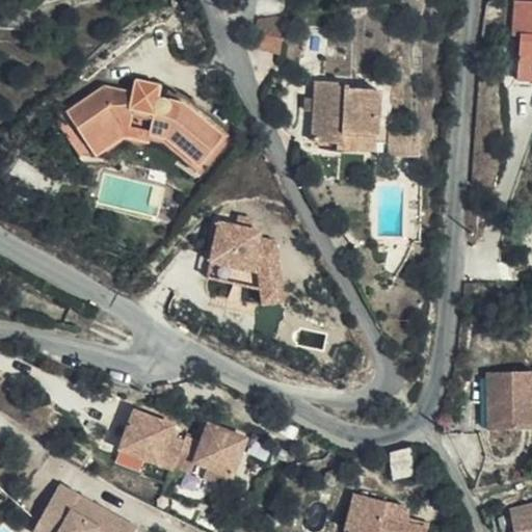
[(531,80),(531,1),(517,1),(515,36),(521,37),(517,80),(531,80)]
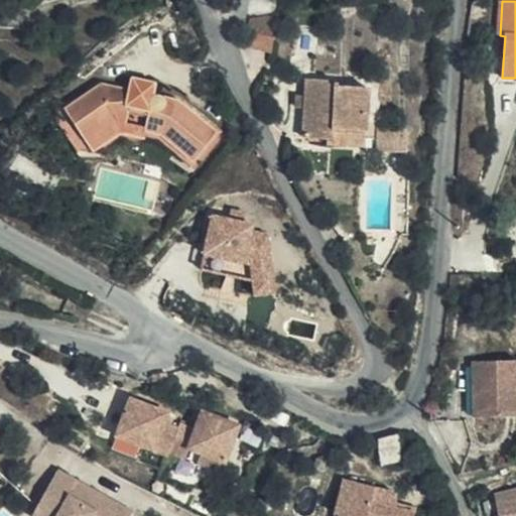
[(270,50),(277,16),(249,20),(243,44),(270,50)]
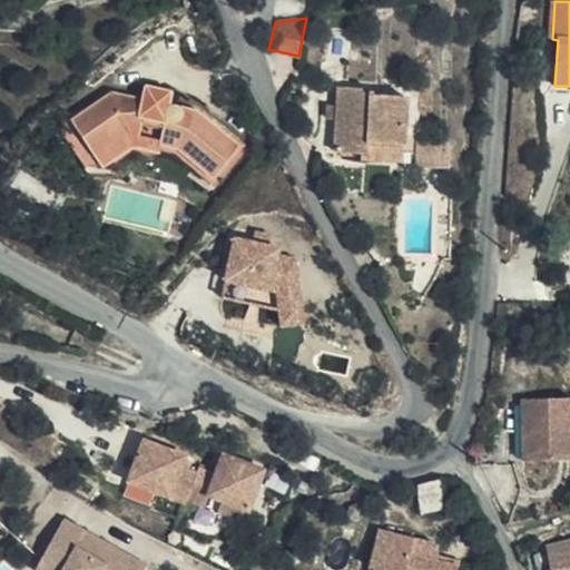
[(173,86),(145,80),(141,100),(111,94),(67,125),(90,157),(127,130),(139,134),(143,123),(164,127),(160,144),(177,147),(212,177),(238,147),(198,112),(168,106),(173,86)]
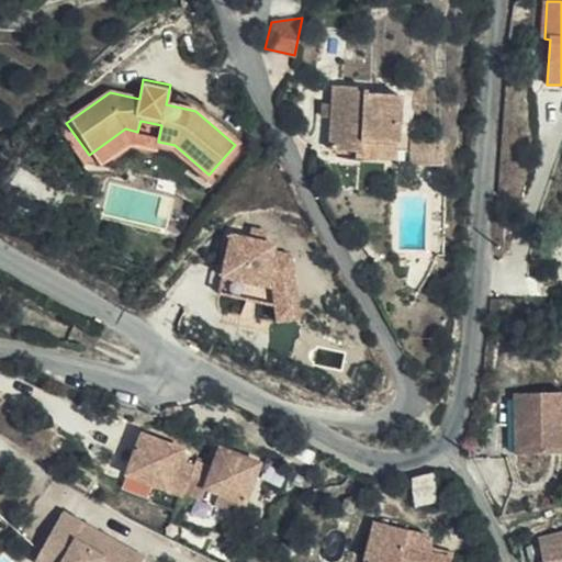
[(397,144),(401,109),(402,96),(368,92),(367,88),(335,86),(333,104),(332,119),(330,149),(356,153),(360,153),(362,142),(397,144)]
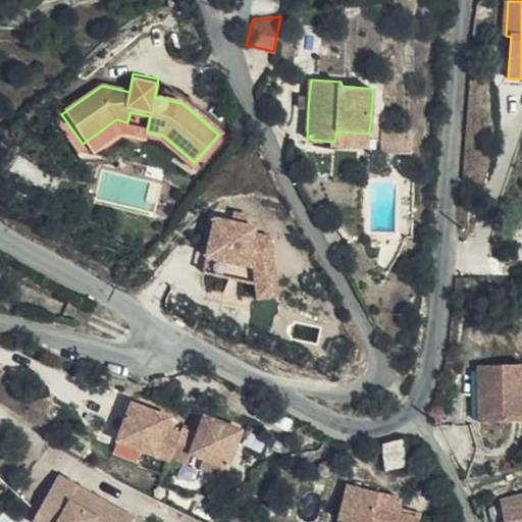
[(373,89),(372,101),(393,102),(394,87),(374,85),(373,89)]
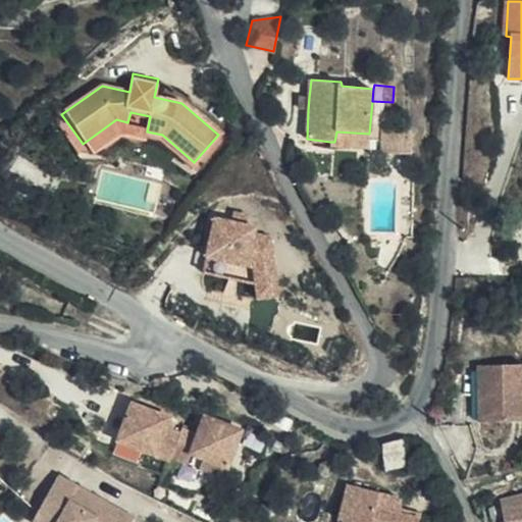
[(308,110),(309,97),(297,96),(298,110),(308,110)]
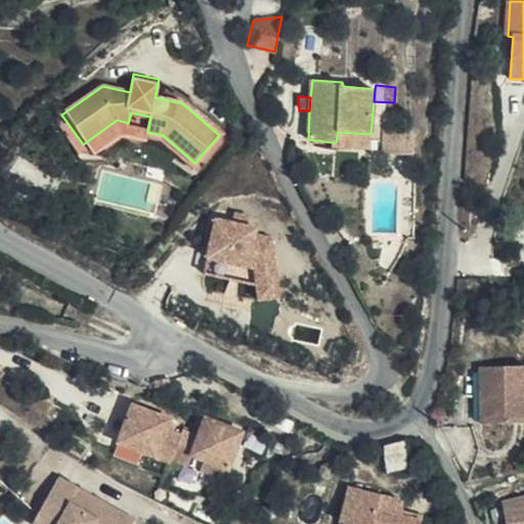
[(117,120),(83,144),(95,162),(125,140),(144,144),(145,139),(159,141),(194,173),(229,134),(187,97),(182,103),(219,135),(194,163),(163,135),(147,132),(150,117),(131,113),(128,123),(117,120)]
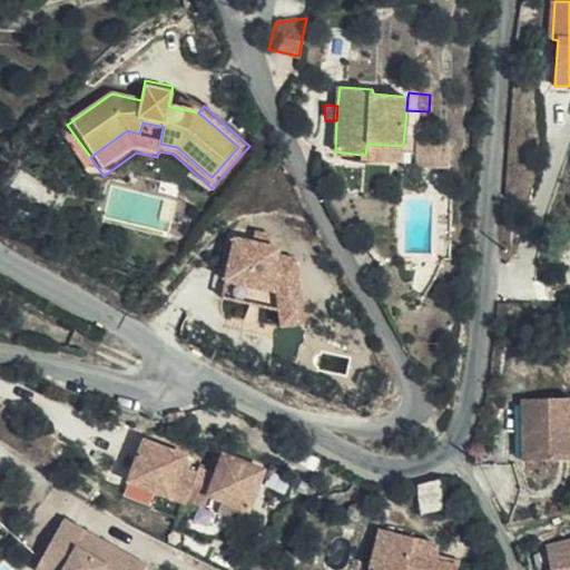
[(401,165),(403,146),(367,144),(365,155),(361,155),(361,160),(401,165)]
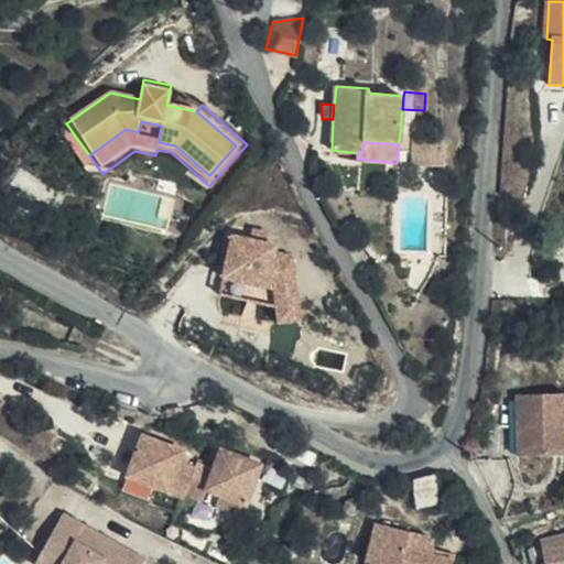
[(253,227),(251,238),(268,242),(270,230),(253,227)]
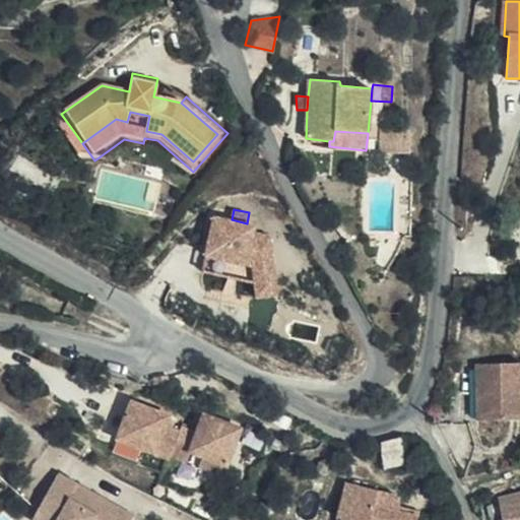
[(278,296),(274,236),(255,232),(256,225),(247,223),(232,219),(217,216),(207,255),(255,266),(256,283),(258,298),(278,296)]
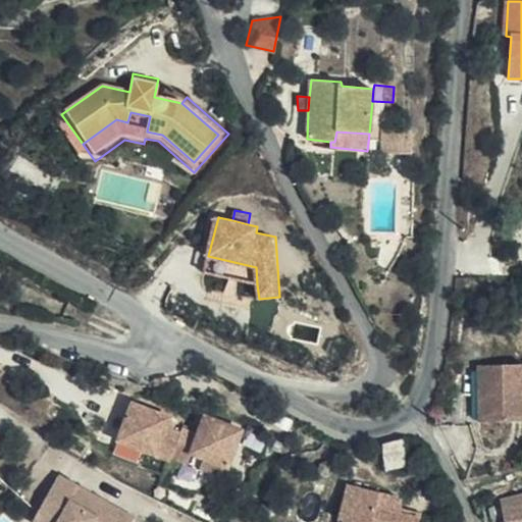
[(256,267),(208,256),(204,271),(257,284),(256,267)]
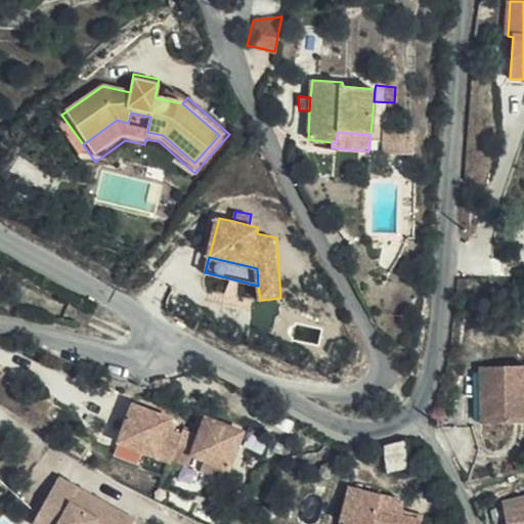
[(523,425),(523,366),(487,364),(483,423),(523,425)]
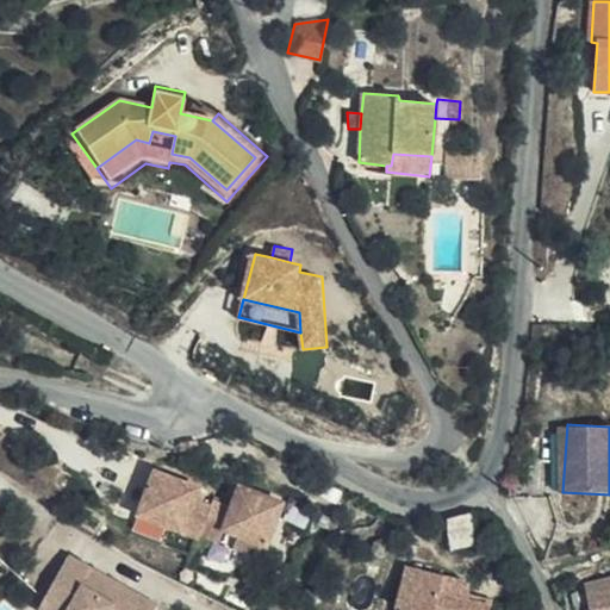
[(192,489),(148,472),(131,517),(176,534),(178,528),(195,535),(199,523),(243,539),(257,499),(232,490),(225,511),(206,505),(205,510),(187,503),(192,489)]
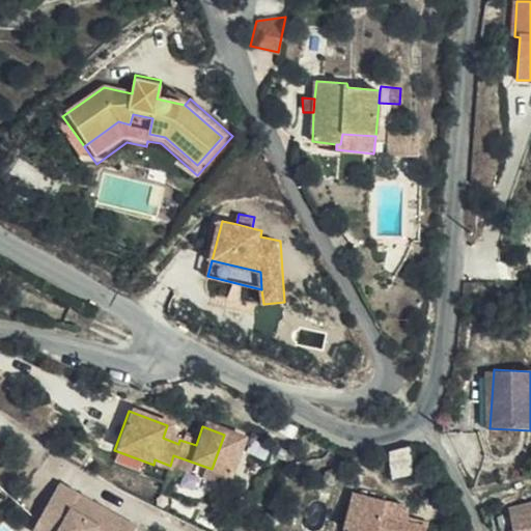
[(413,473),(409,448),(390,451),(392,476),(413,473)]
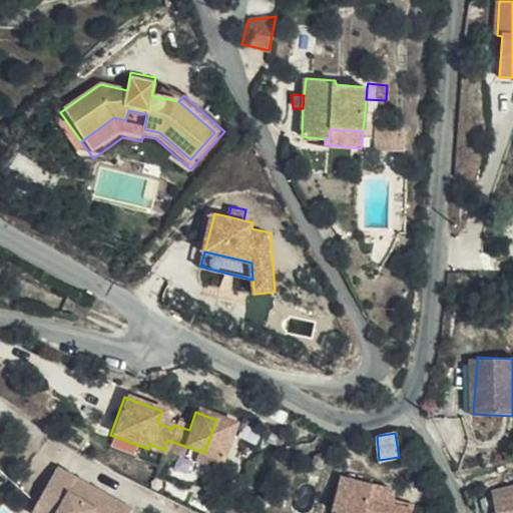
[(204,453),(167,440),(164,450),(201,463),(204,453)]
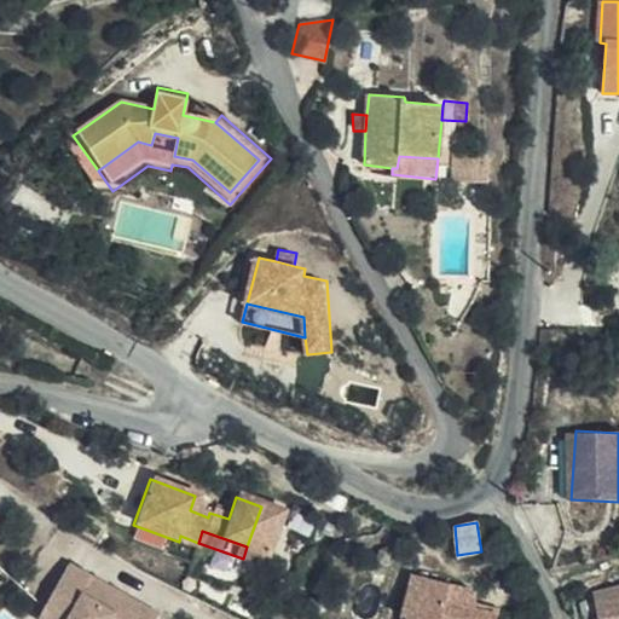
[(62,567),(41,605),(59,614),(57,618),(152,618),(155,618),(62,567)]
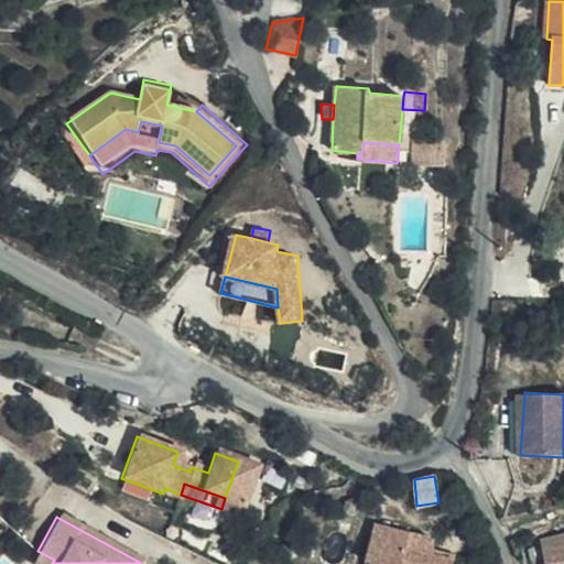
[(453,563),(456,555),(427,548),(430,537),(376,523),(365,563),(453,563)]
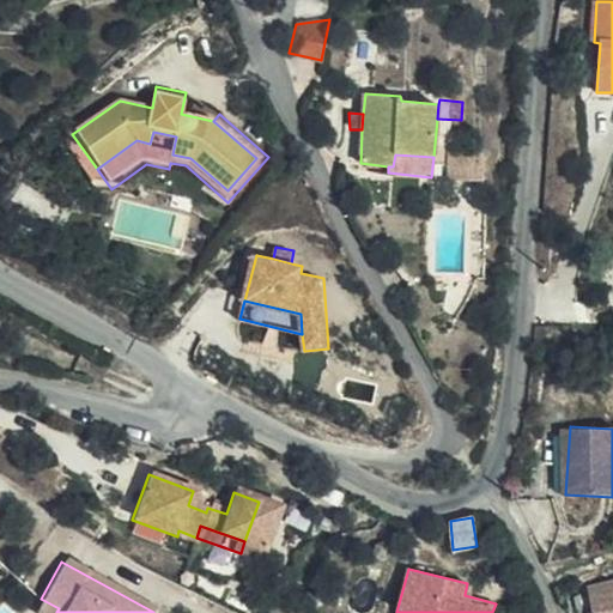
[(612,612),(612,583),(590,589),(594,612),(612,612)]
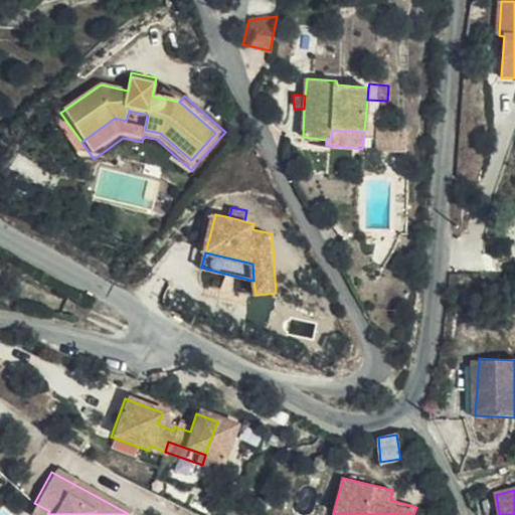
[(47,514),(49,511),(34,503),(27,514),(47,514)]
